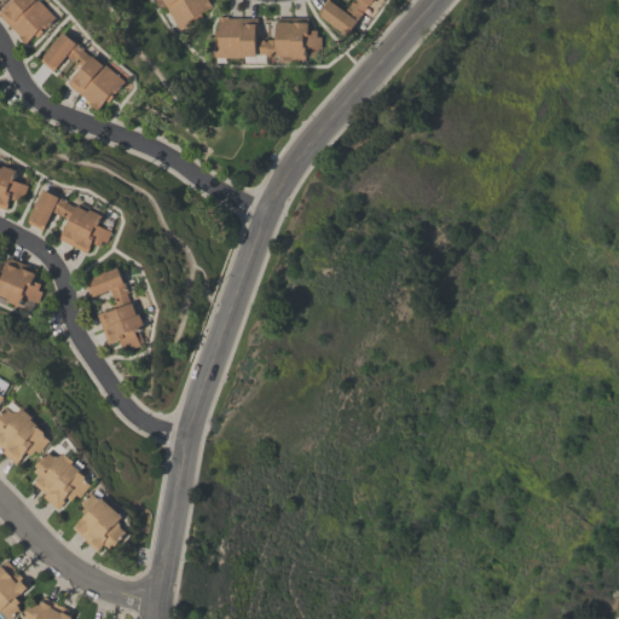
[(41,0),(57,16),(46,27),(45,24),(41,27),(44,29),(38,35),(34,33),(25,41),(0,15),(0,10),(7,3),(9,4),(12,0),(41,0)]
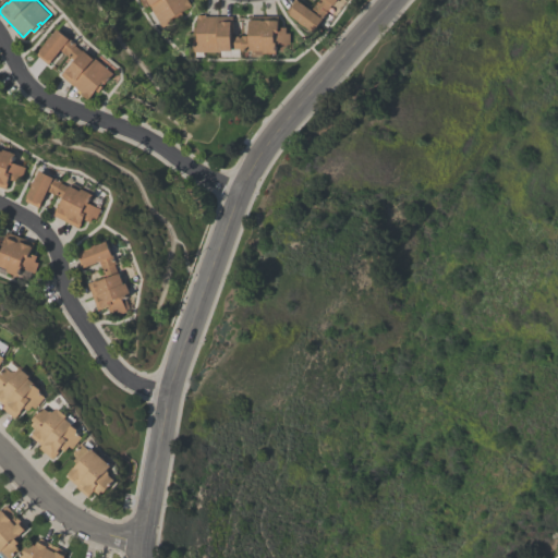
[(186,0),(191,5),(180,12),(181,14),(160,27),(147,5),(148,4),(145,0),(186,0)]
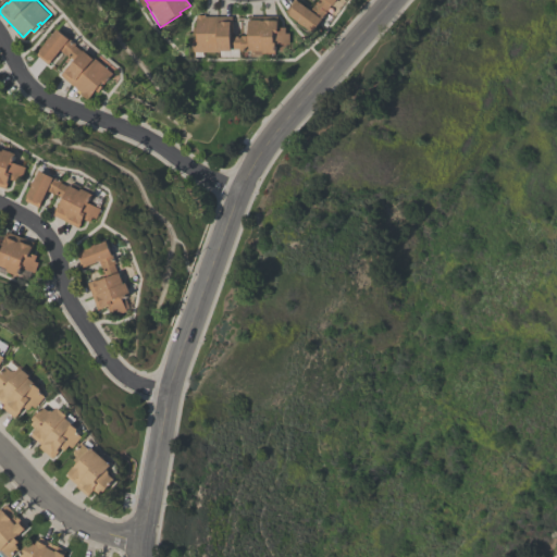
[(334,0),(333,2),(332,1),(325,10),(327,11),(322,16),(312,29),(285,10),(292,0),(300,0),(310,8),(314,2),(316,2),(317,0),(334,0)]
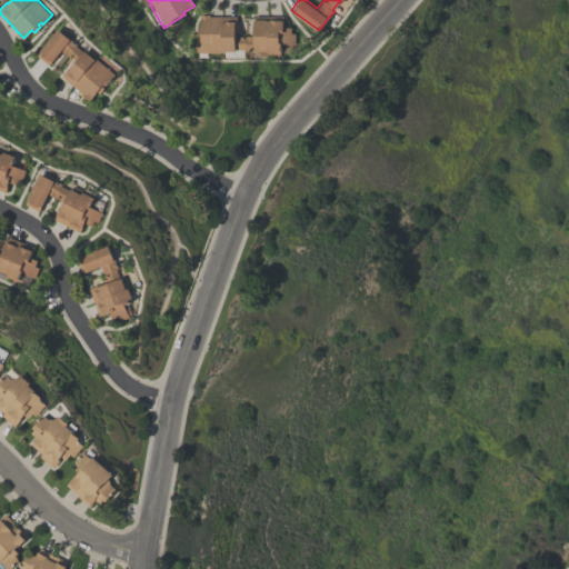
[(196,52),(196,28),(199,28),(199,15),(209,15),(209,16),(237,16),(237,27),(235,27),(235,36),(245,36),(245,35),(253,36),(253,16),(283,16),(283,26),(291,26),(291,32),(295,32),(295,43),(281,42),(281,52),(267,52),(267,50),(256,50),(256,51),(243,51),(243,49),(235,49),(235,50),(223,50),(223,52),(196,52)]
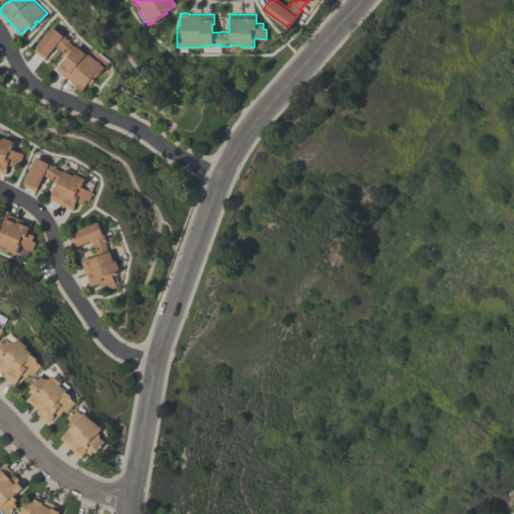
[(55,68),(63,58),(64,59),(68,53),(62,48),(61,49),(55,44),(46,55),(43,58),(33,49),(36,45),(52,24),(70,38),(69,40),(76,45),(77,44),(86,51),(104,65),(90,83),(87,81),(80,90),(74,85),(75,84),(55,68)]
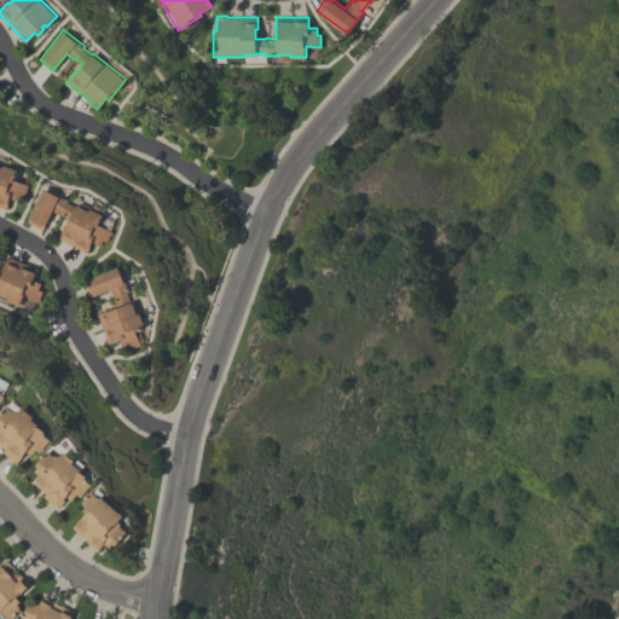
[(0,163),(4,166),(4,163),(18,168),(15,178),(29,184),(23,198),(19,197),(18,200),(11,197),(12,194),(11,194),(5,208),(0,206),(0,163)]
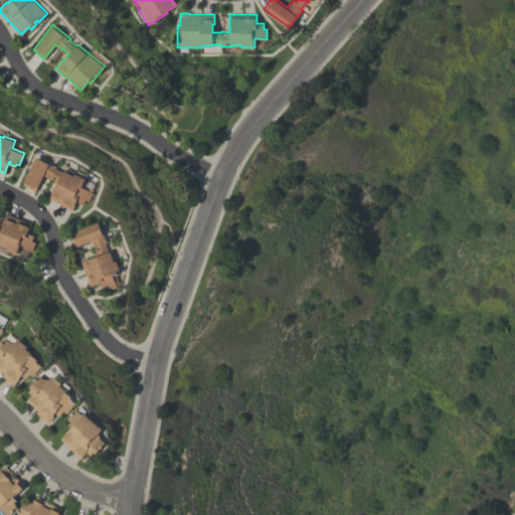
[(72,209),(48,197),(55,184),(56,184),(58,181),(50,177),(50,178),(43,174),(35,190),(23,184),(25,179),(24,179),(29,169),(28,169),(31,164),(31,165),(36,155),(57,166),(56,167),(63,171),(64,169),(74,174),(75,171),(87,177),(82,185),(95,191),(90,200),(87,199),(83,203),(78,200),(79,197),(78,197),(72,209)]
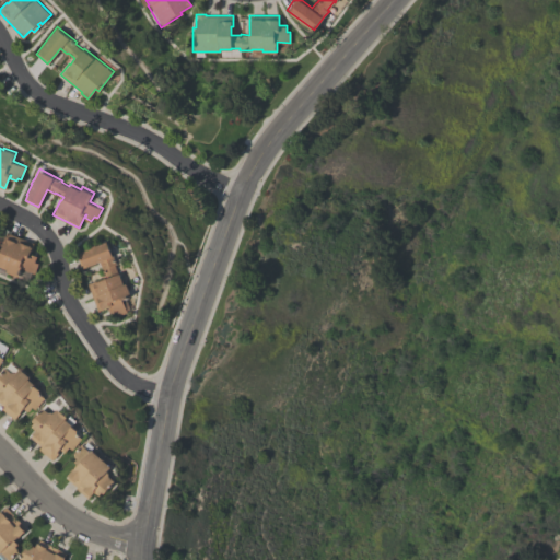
[(0,247),(7,232),(33,243),(28,253),(38,257),(36,263),(38,263),(34,273),(21,268),(18,276),(6,271),(7,269),(0,266),(0,247)]
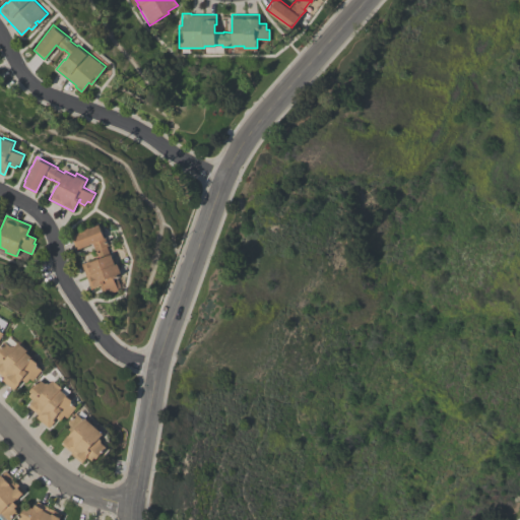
[(91,287),(81,263),(95,257),(96,258),(100,257),(96,249),(95,249),(92,242),(76,249),(70,236),(85,229),(85,228),(89,225),(90,226),(100,222),(109,245),(108,245),(111,253),(112,252),(116,262),(118,261),(123,272),(115,276),(120,288),(111,293),(109,288),(103,291),(100,285),(104,283),(104,282),(91,287)]
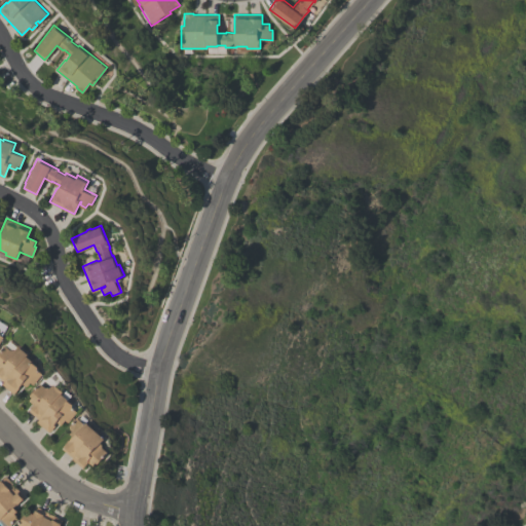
[(0,345),(9,326),(0,321),(0,345)]
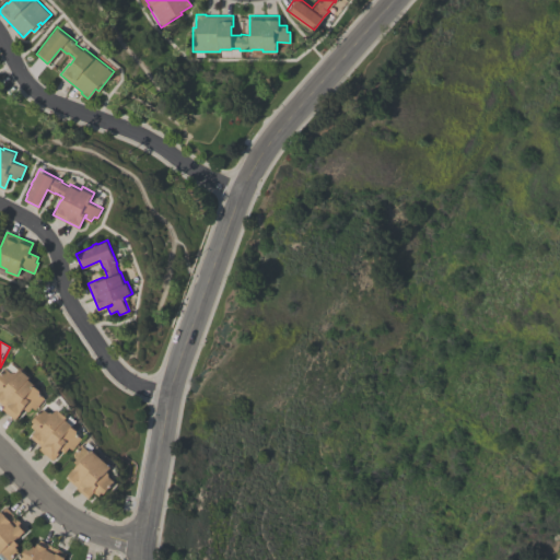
[(16,372),(20,368),(31,375),(28,377),(35,383),(35,384),(41,388),(41,394),(45,397),(36,409),(33,406),(28,410),(24,407),(14,419),(1,408),(4,405),(0,401),(0,373),(6,366),(11,371),(14,371),(16,372)]
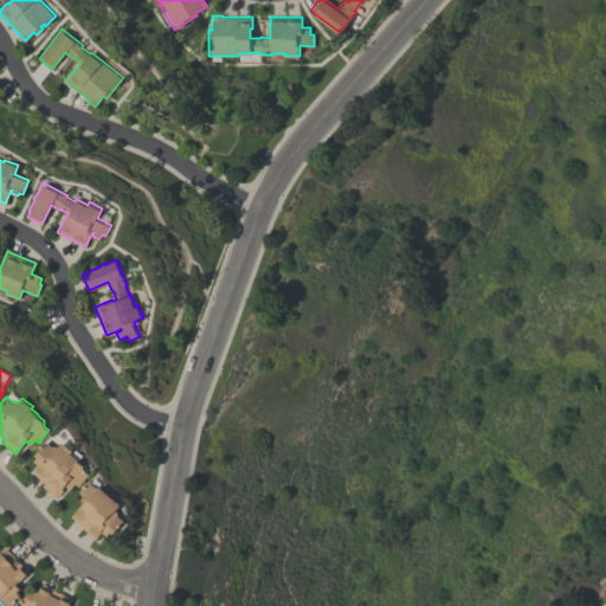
[(33,472),(36,469),(34,468),(38,464),(33,461),(37,456),(34,455),(46,440),(52,445),(56,445),(57,446),(62,440),(73,450),(71,452),(78,458),(77,458),(84,464),(84,469),(89,474),(78,485),(75,483),(70,489),(65,484),(62,489),(63,490),(57,497),(42,485),(44,482),(33,472)]
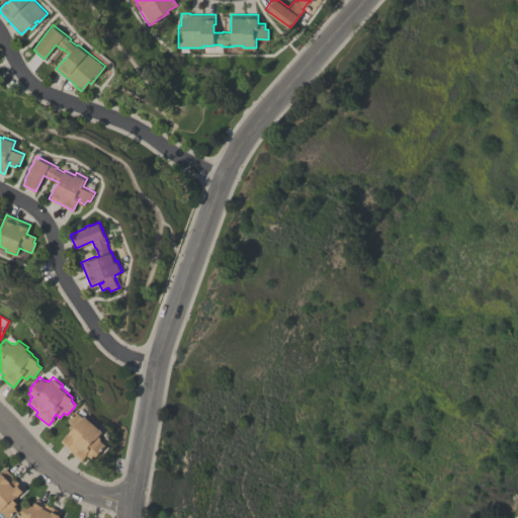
[(61,441),(64,438),(63,438),(71,428),(69,426),(71,423),(68,421),(69,420),(68,419),(75,410),(83,417),(85,415),(103,430),(99,435),(101,437),(101,439),(106,443),(96,455),(95,453),(92,457),(88,454),(84,457),(82,460),(70,451),(71,449),(61,441)]
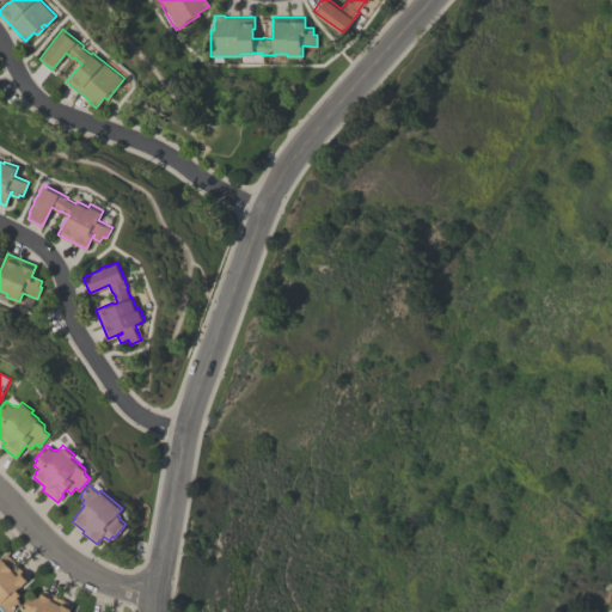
[(28,577),(14,591),(18,594),(16,598),(18,600),(16,601),(18,603),(8,611),(0,603),(0,557),(5,554),(28,577)]
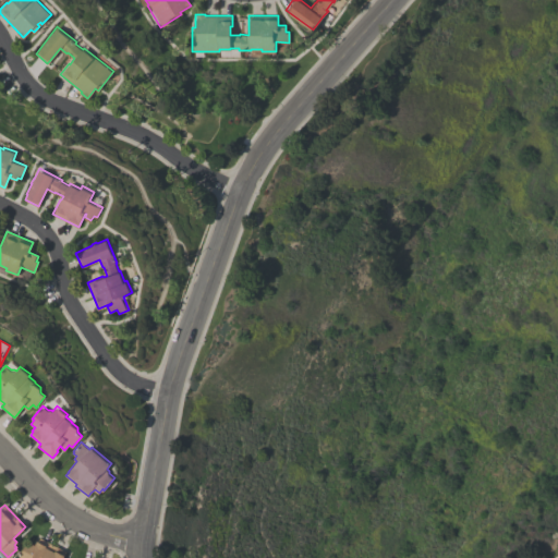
[(64,550),(62,554),(63,555),(61,557),(16,557),(25,545),(27,546),(28,542),(34,545),(36,541),(37,541),(40,536),(64,550)]
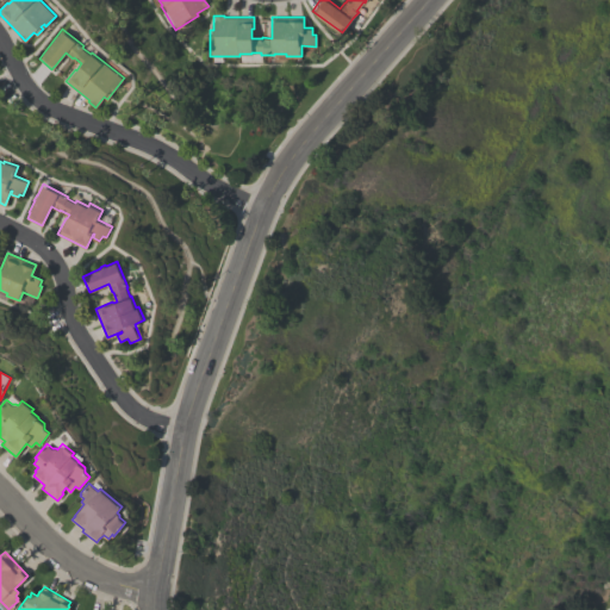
All buildings are outlined.
